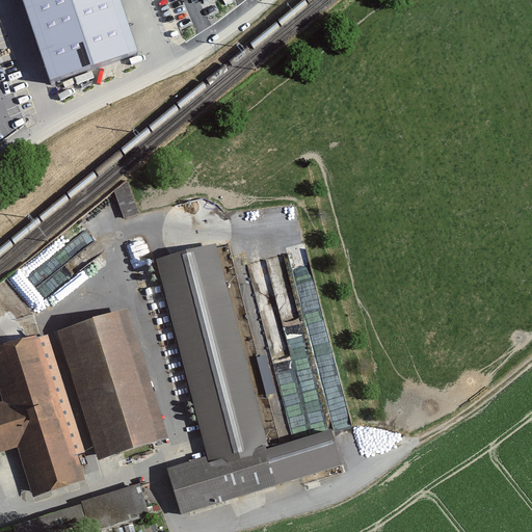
[(118,0),(20,0),(49,84),(137,55),(118,0)]
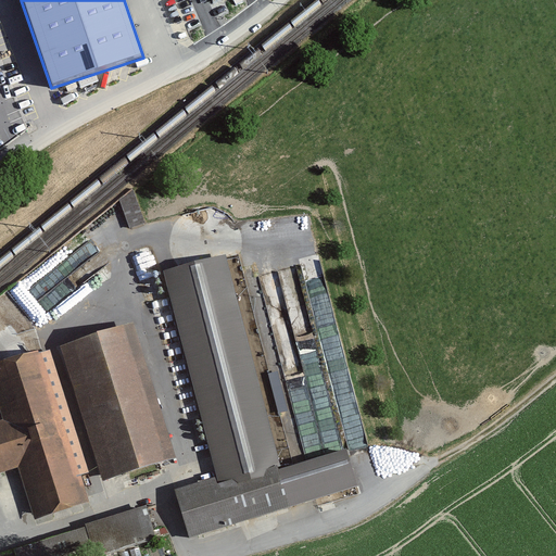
[(38,281),(30,287),(49,312),(88,282),(85,282),(110,263),(111,261),(103,252),(62,282),(38,281)]
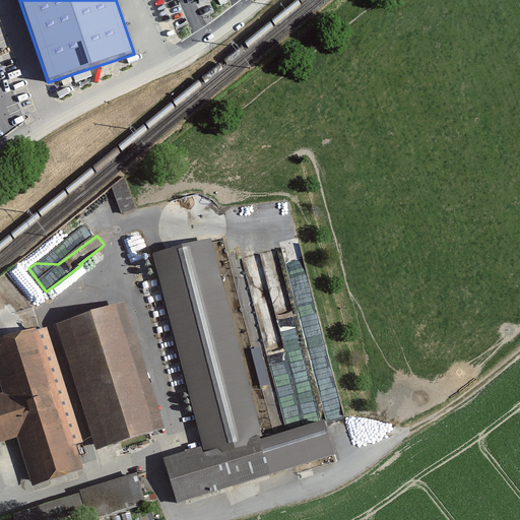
[(264,430),(212,241),(154,256),(206,446),(264,430)]
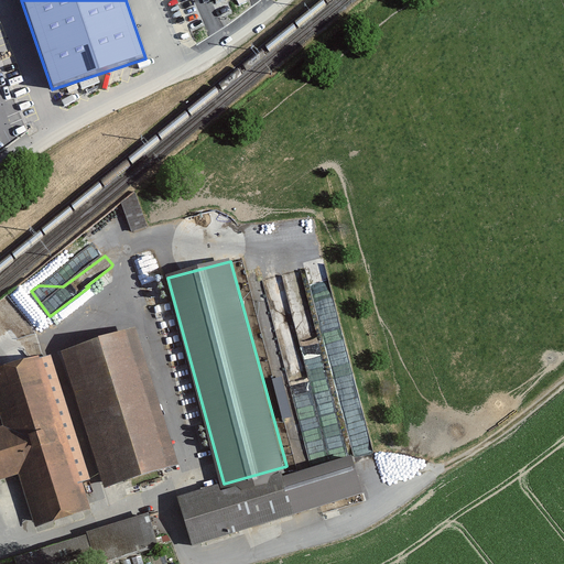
[(329,303),(334,302),(327,264),(307,268),(311,290),(317,289),(320,299),(328,296),(329,303)]
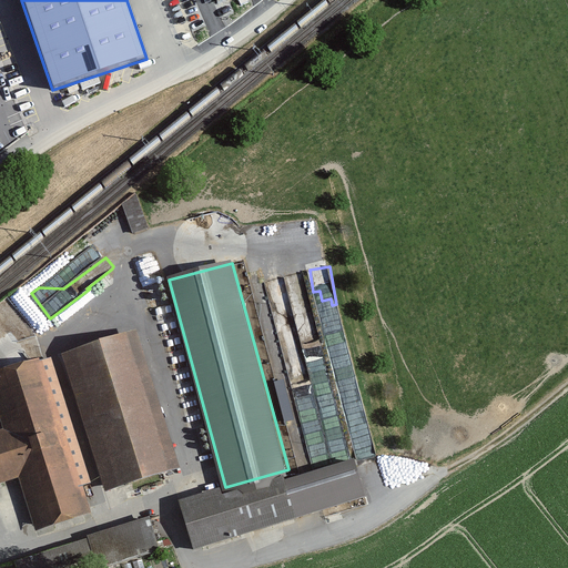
[(169,472),(132,332),(63,350),(101,489),(169,472)]
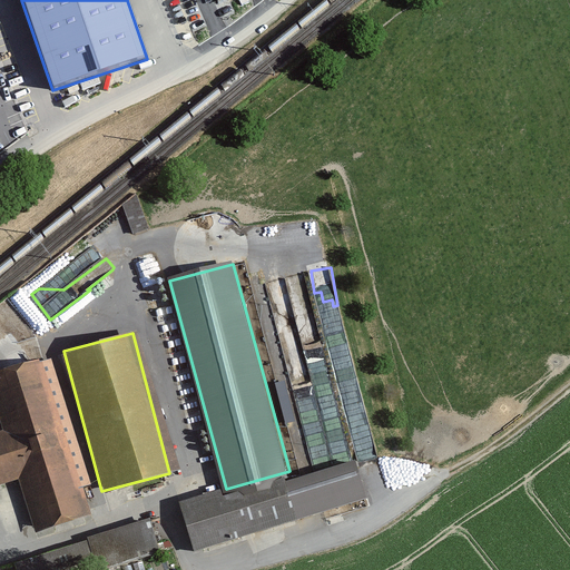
[(0,432),(0,485),(13,482),(27,531),(88,514),(47,360),(0,372),(0,432),(0,433),(0,432)]
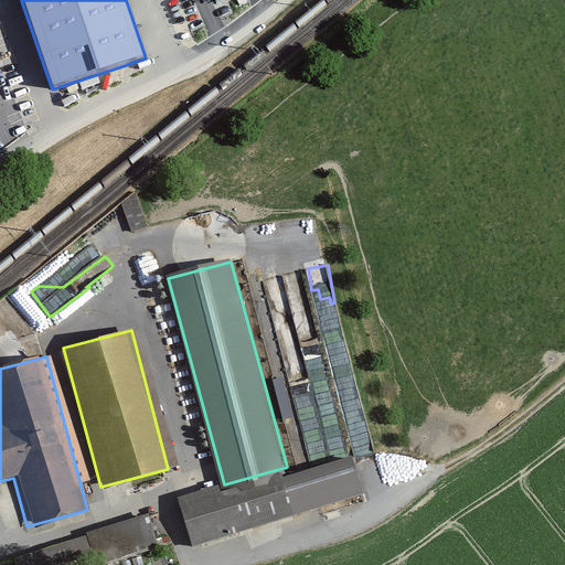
[(289,476),(300,516),(381,494),(370,454),(289,476)]
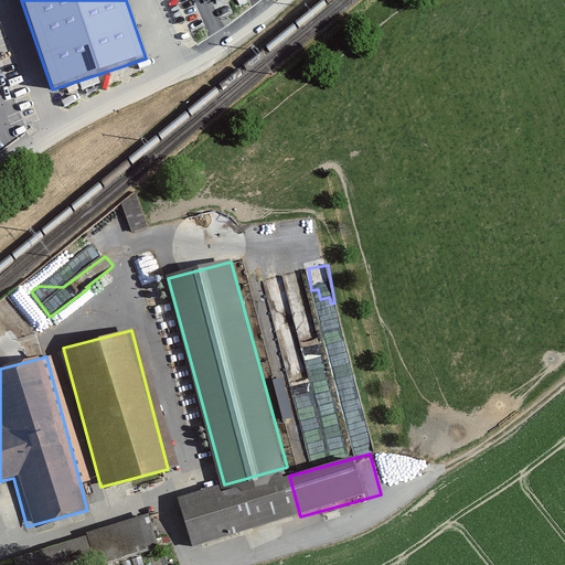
[(289,476),(287,467),(224,484),(180,496),(193,545),(300,516),(289,476)]
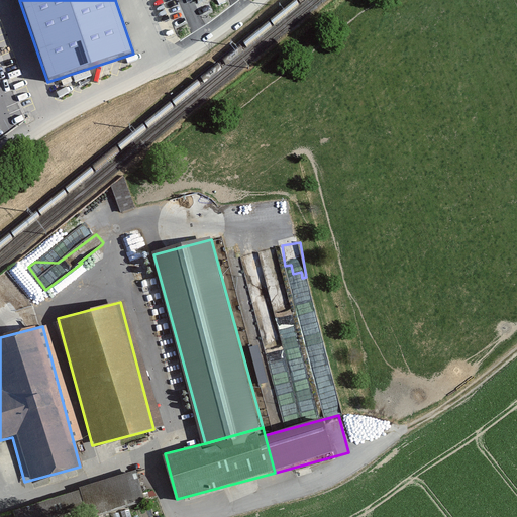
[(133,470),(10,514),(11,516),(55,516),(98,502),(102,514),(143,499),(133,470)]
